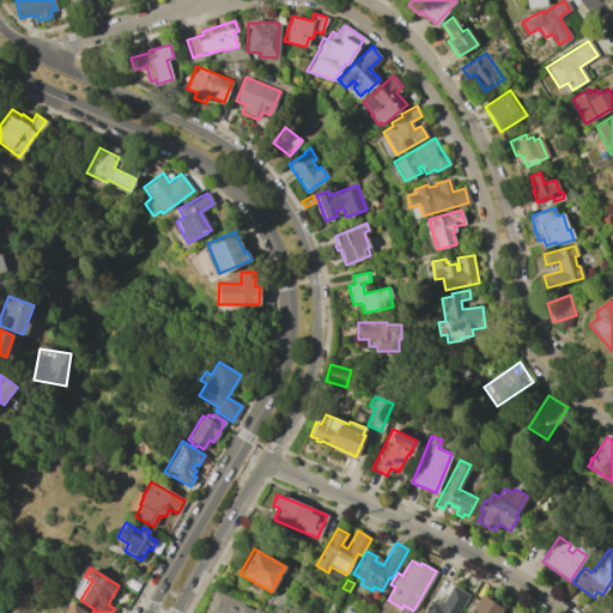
[(420,612),(430,599),(436,602),(437,600),(441,602),(451,584),(468,595),(457,612),(420,612)]
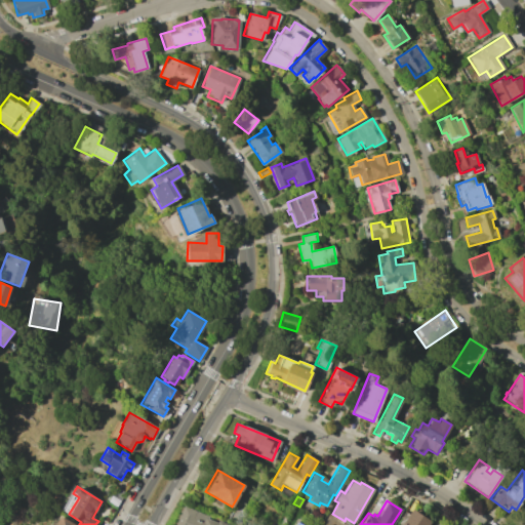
[(174,524),(184,506),(208,516),(207,518),(216,522),(217,520),(230,524),(174,524)]
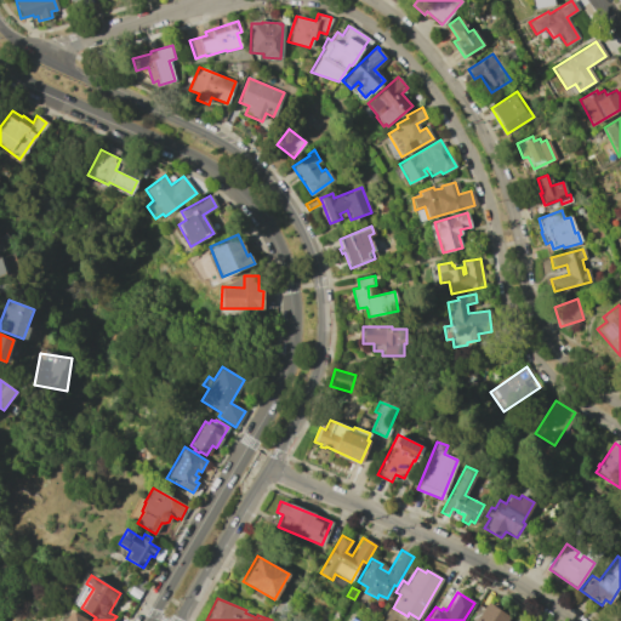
[(473,620),(486,603),(508,617),(506,620),(473,620)]
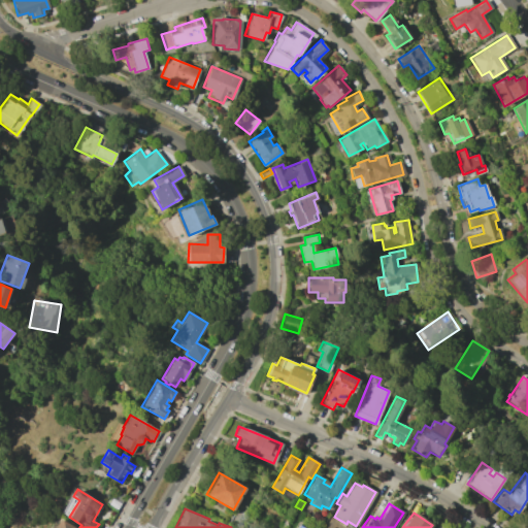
[(407,514),(410,516),(403,527),(399,526),(407,514)]
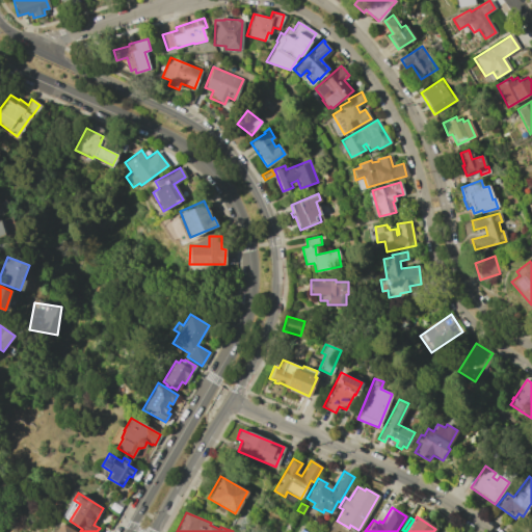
[(57,531),(58,531),(56,530),(60,523),(76,531),(57,531)]
